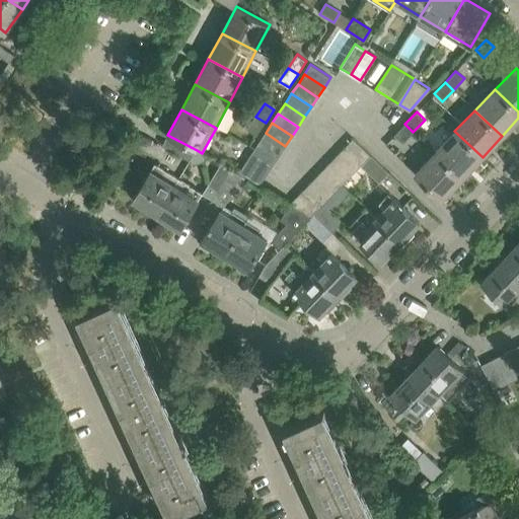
[(404,124),(394,135),(402,142),(413,132),(404,124)]
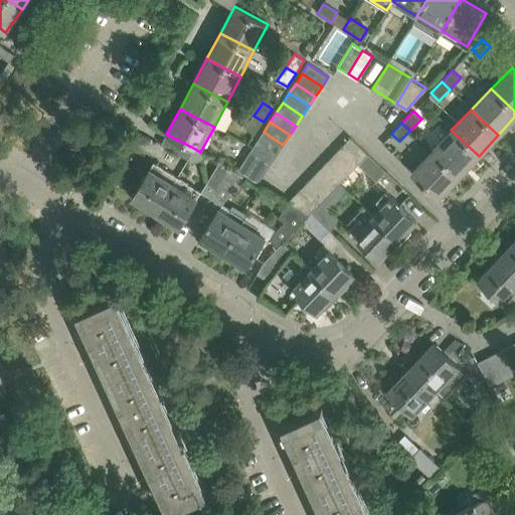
[(459,176),(479,156),(451,130),(432,151),(459,176)]
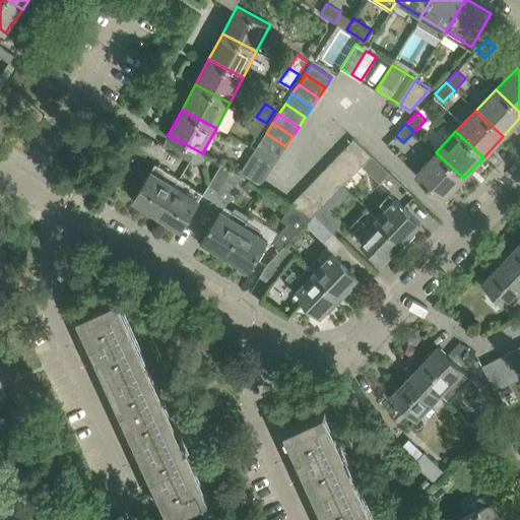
[(279,156),(285,146),(266,133),(259,143),(279,156)]
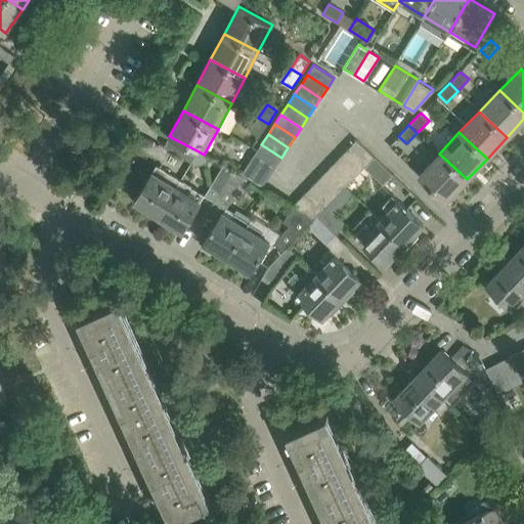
[(169,136),(164,146),(192,162),(197,154),(199,151),(169,136)]
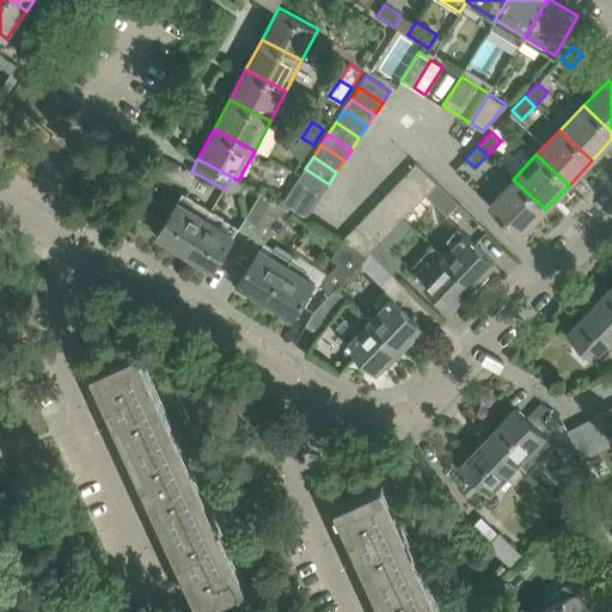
[(408,172),(429,193),(438,183),(416,163),(408,172)]
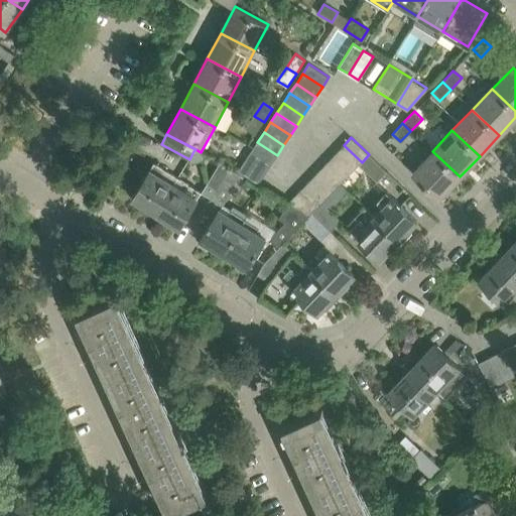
[(277,155),(257,142),(254,147),(251,152),(270,165),(277,155)]
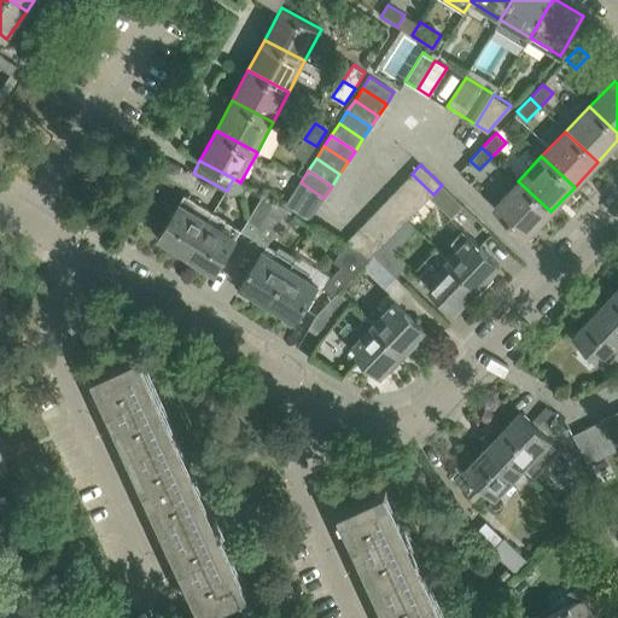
[(433,194),(412,174),(401,184),(423,205),(431,197),(433,194)]
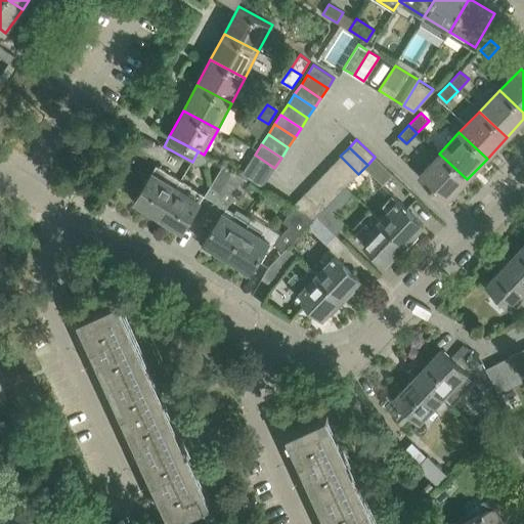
[(446,201),(467,179),(439,154),(420,174),(446,201)]
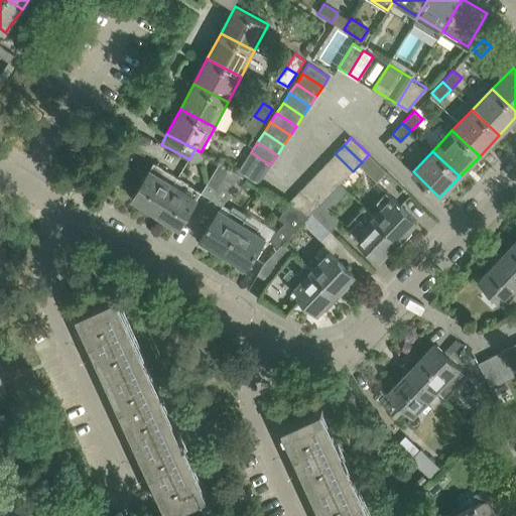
[(251,152),(244,162),(264,175),(270,165),(251,152)]
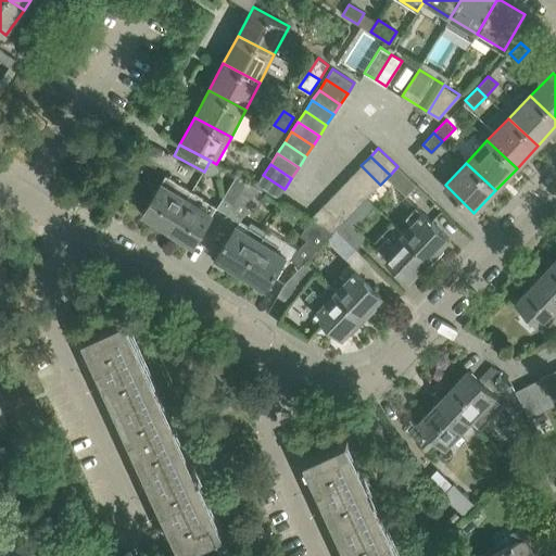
[(371,194),(380,185),(361,165),(351,176),(371,194)]
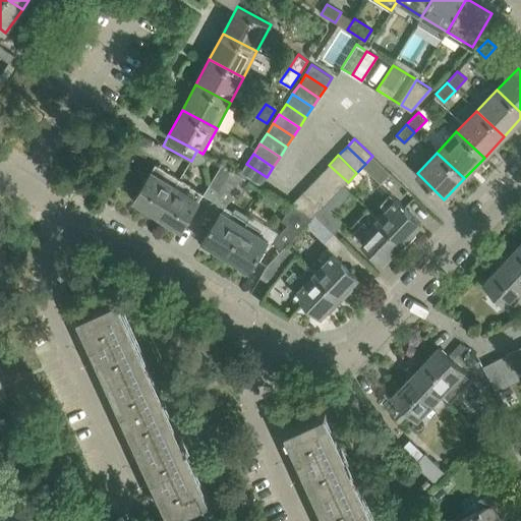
[(381,183),(390,173),(372,156),(365,164),(363,166),(381,183)]
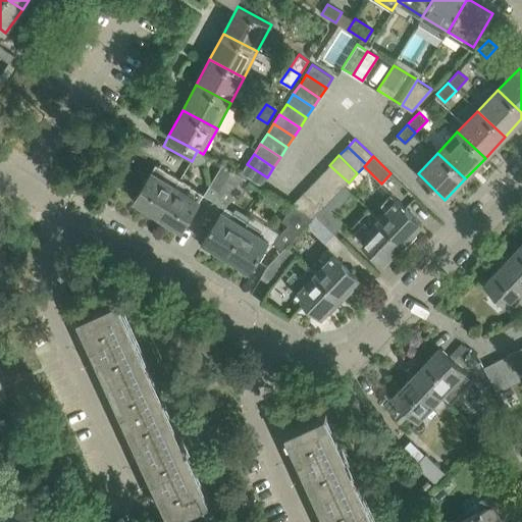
[(135,199),(159,214),(180,179),(156,164),(135,199)]
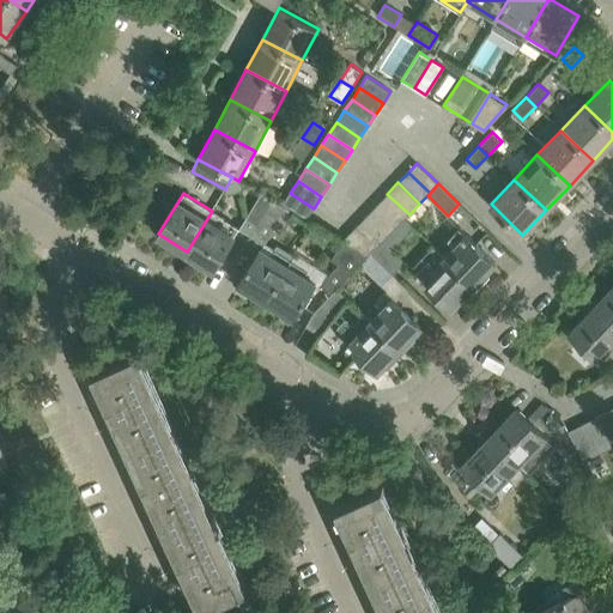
[(244,220),(256,226),(272,200),(261,193),(244,220)]
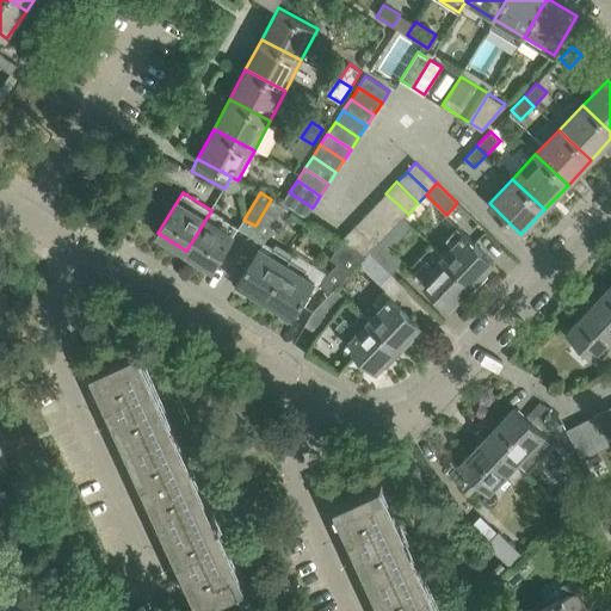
[(289,192),(282,203),(306,217),(313,208),(289,192)]
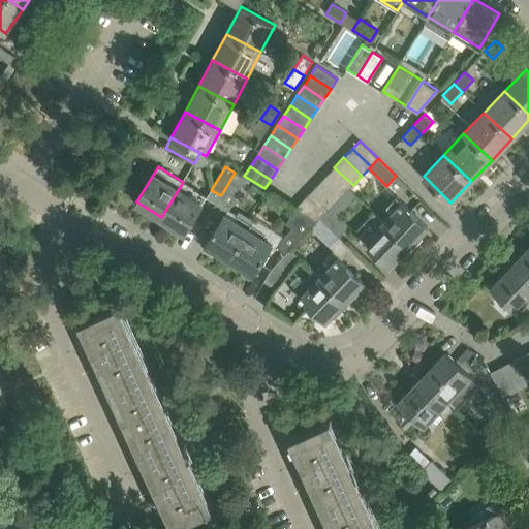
[(344,194),(349,189),(353,185),(334,167),(325,176),(344,194)]
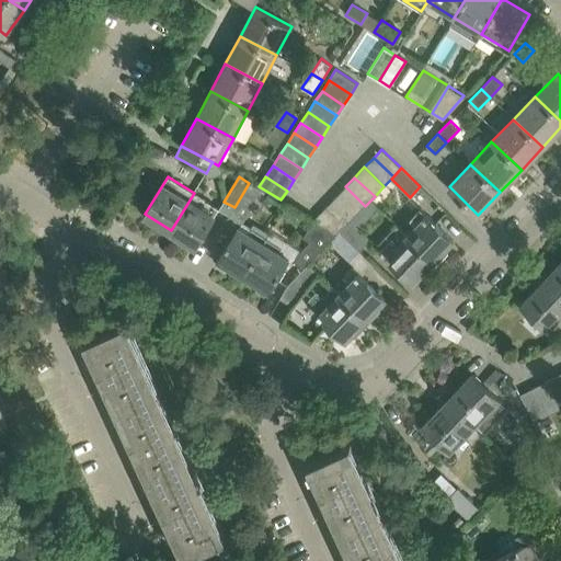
[(250,183),(249,183),(235,207),(235,208),(215,240),(226,247),(218,259),(243,275),(266,238),(251,229),(249,232),(240,226),(242,222),(252,206),(260,194),(248,186),(250,183)]
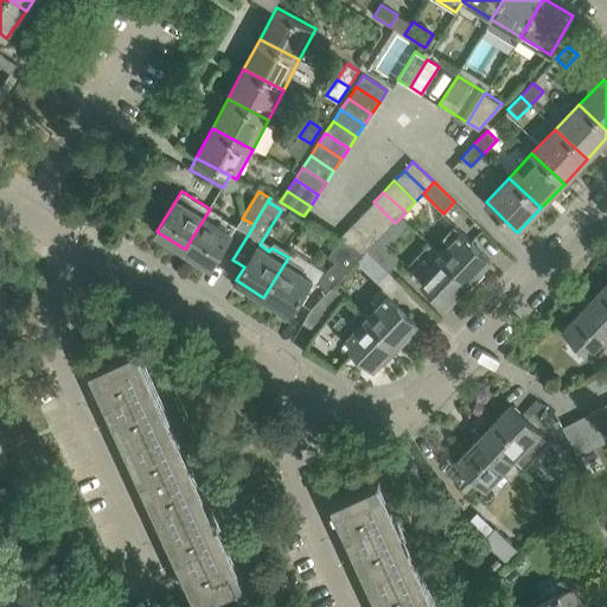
[(374,202),(363,212),(384,232),(395,223),(374,202)]
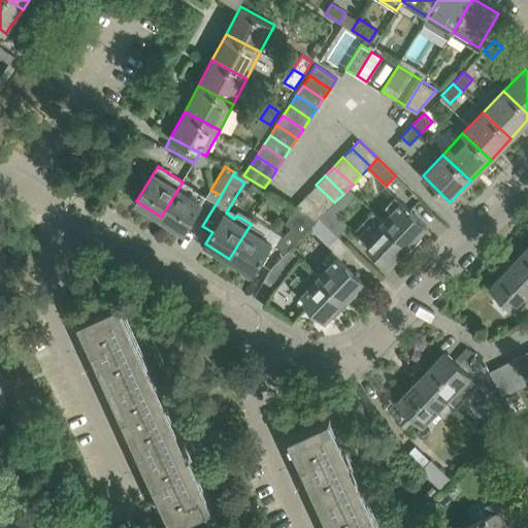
[(244,183),(237,194),(242,197),(252,183),(246,179),(244,183)]
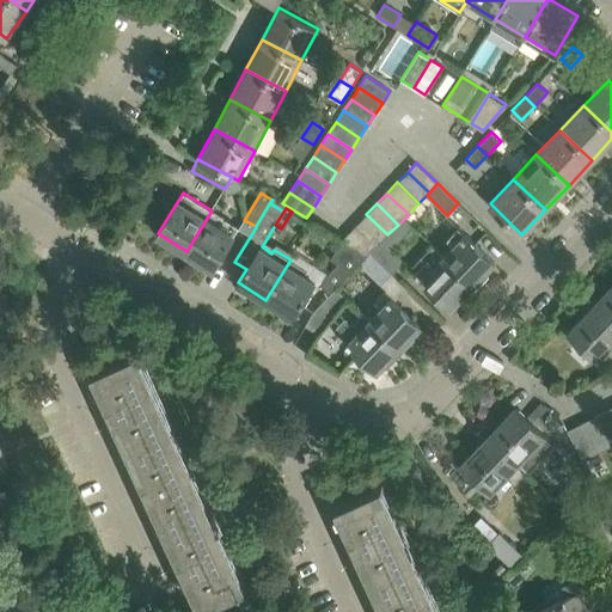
[(238,227),(212,210),(187,251),(213,268),(238,227)]
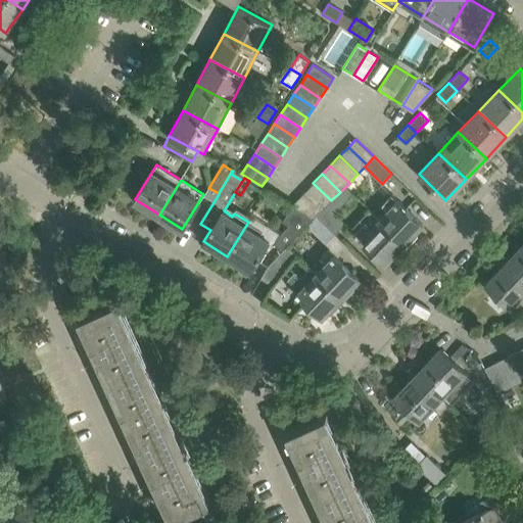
[(304,192),(323,209),(331,200),(313,183),(304,192)]
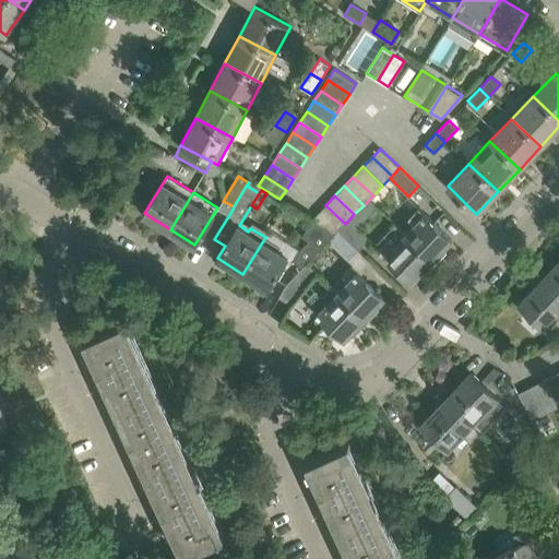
[(339,230),(358,250),(366,241),(355,232),(377,207),(369,200),(364,205),(354,214),(345,224),(339,230)]
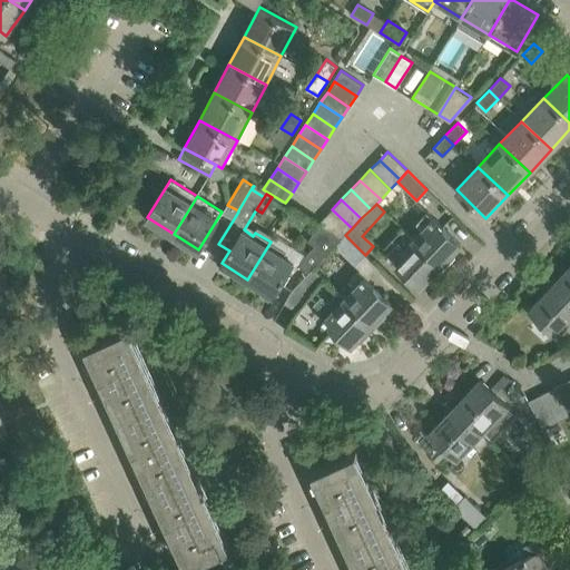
[(317,224),(318,224),(342,238),(345,235),(352,228),(332,209),(317,224)]
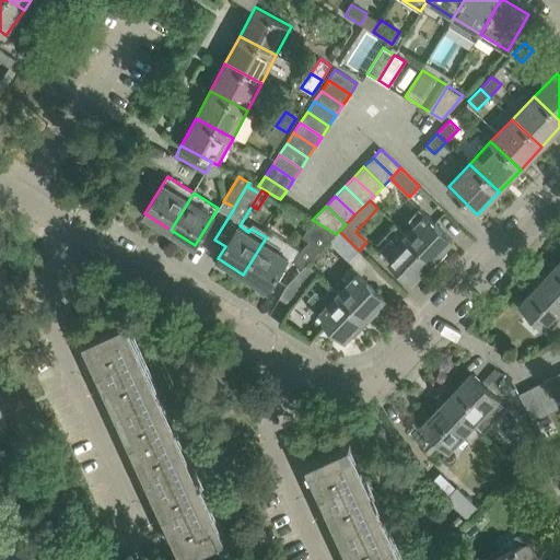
[(417,225),(407,235),(433,260),(453,240),(419,208),(409,218),(417,225)]
